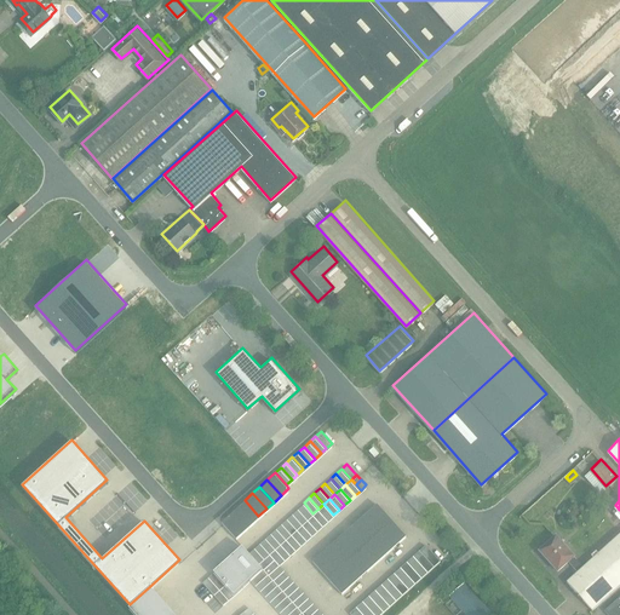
[(245,500),(236,506),(251,522),(258,516),(245,500)]
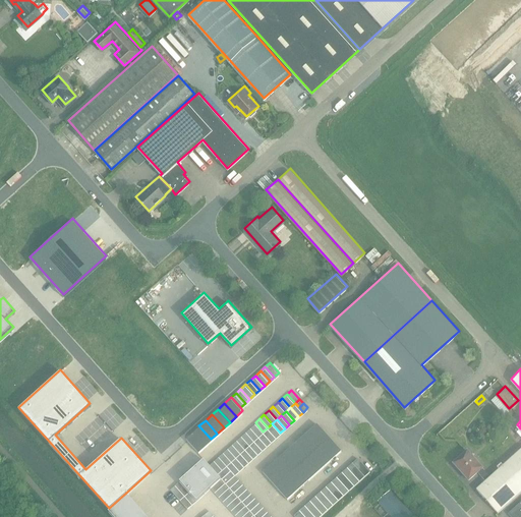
[(316,421),(311,426),(324,440),(329,435),(316,421)]
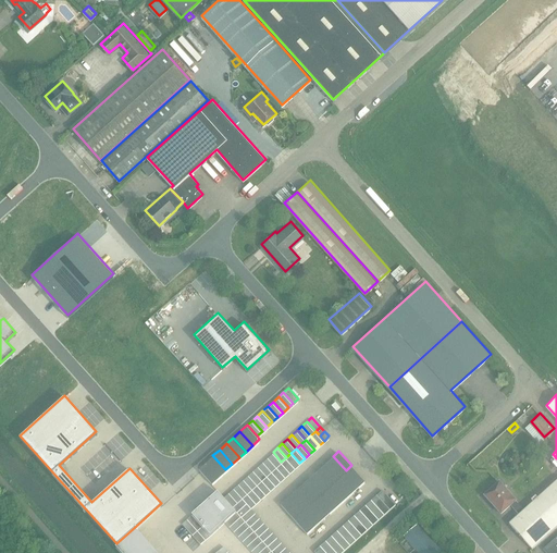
[(273,452),(268,456),(276,466),(281,462),(273,452)]
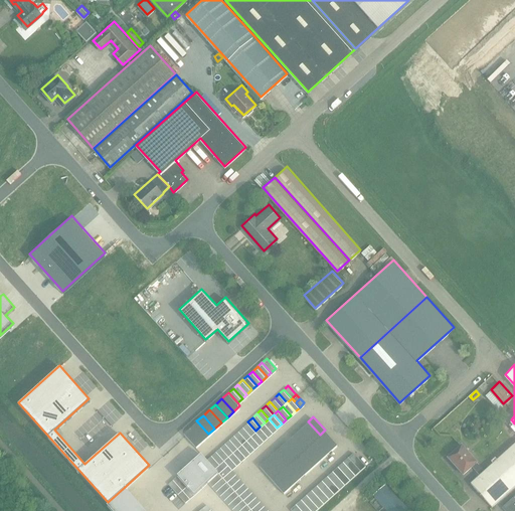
[(269,418),(265,422),(273,432),(277,428),(269,418)]
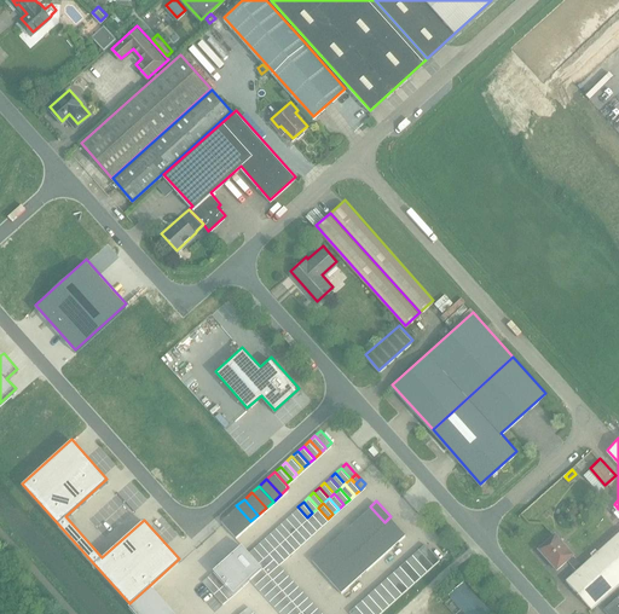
[(229,513),(243,528),(250,521),(236,505),(229,513)]
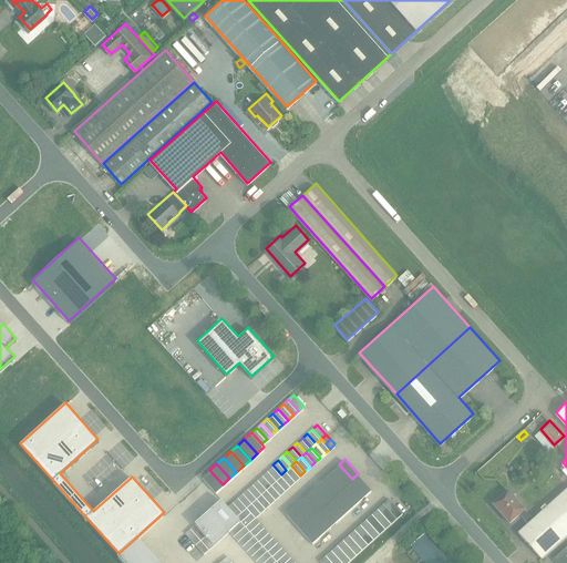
[(272,464),(268,469),(276,479),(281,474),(272,464)]
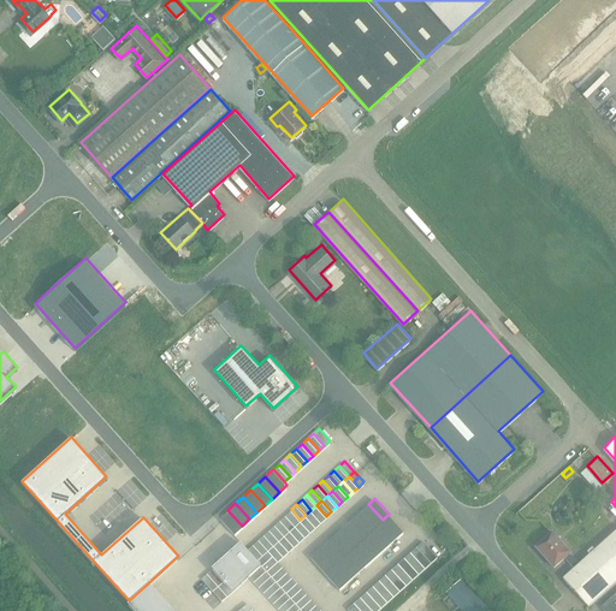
[(368,504),(362,509),(377,526),(383,520),(368,504)]
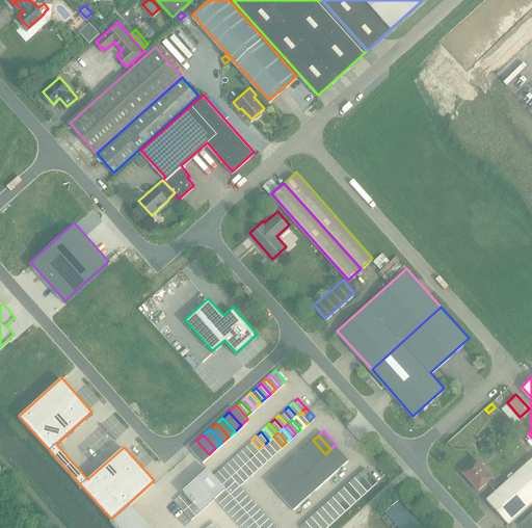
[(273,437),(268,441),(276,450),(282,446),(273,437)]
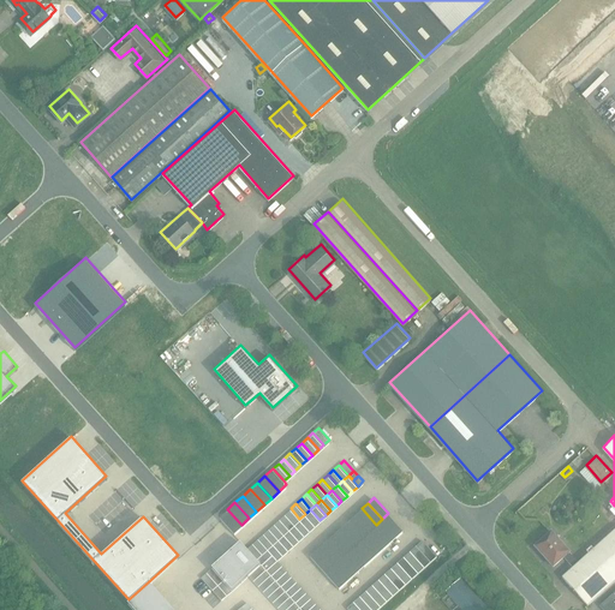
[(291,508),(285,513),(294,524),(299,519),(291,508)]
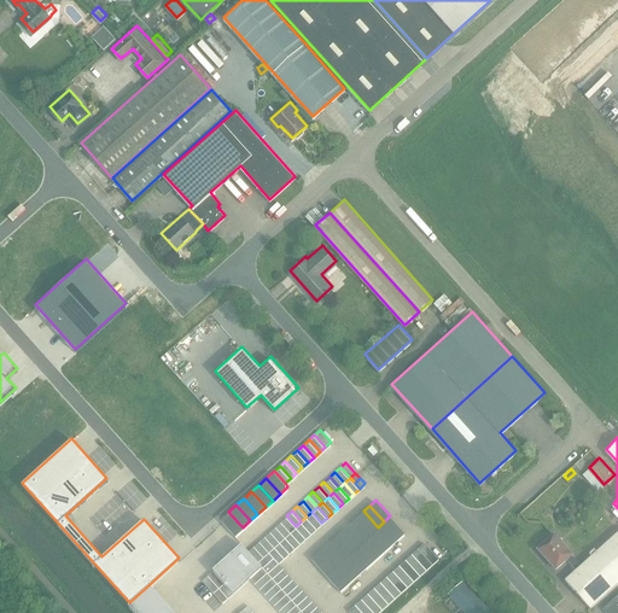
[(363,511),(356,517),(371,532),(378,527),(363,511)]
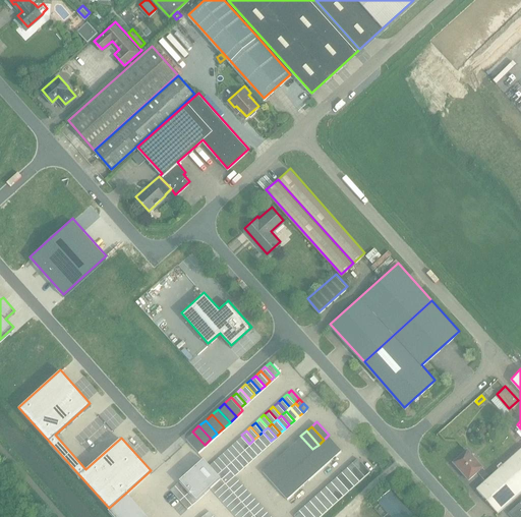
[(192,432),(186,437),(187,438),(198,451),(205,445),(192,432)]
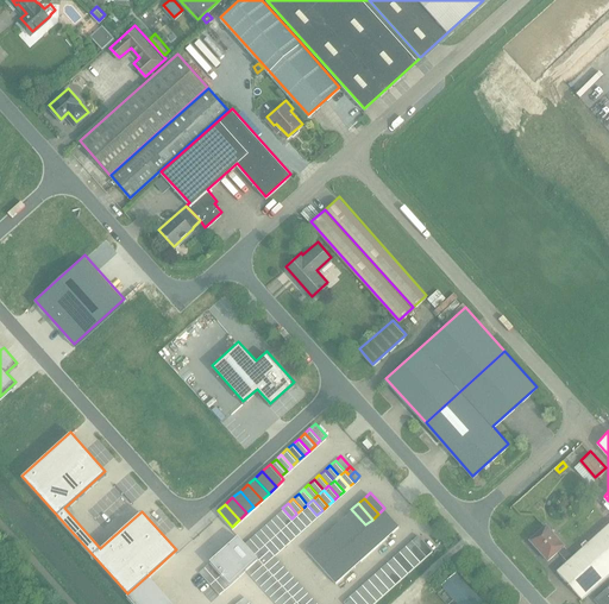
[(307,504),(302,509),(312,520),(316,515),(307,504)]
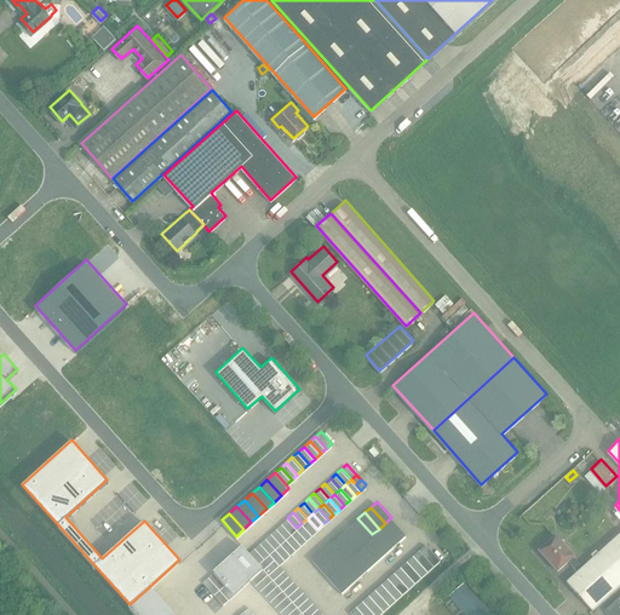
[(287,517),(282,522),(292,533),(297,528),(287,517)]
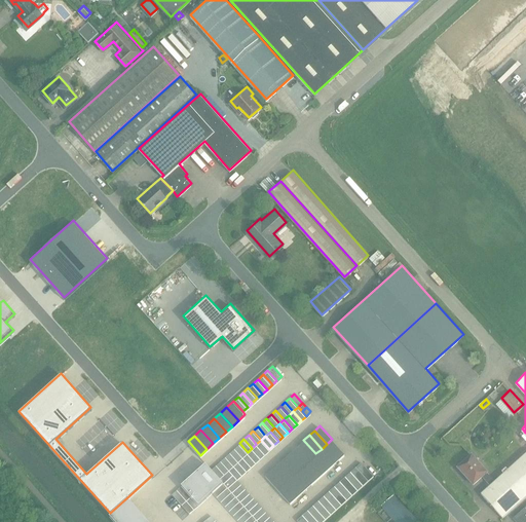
[(332,439),(327,444),(339,457),(344,453),(332,439)]
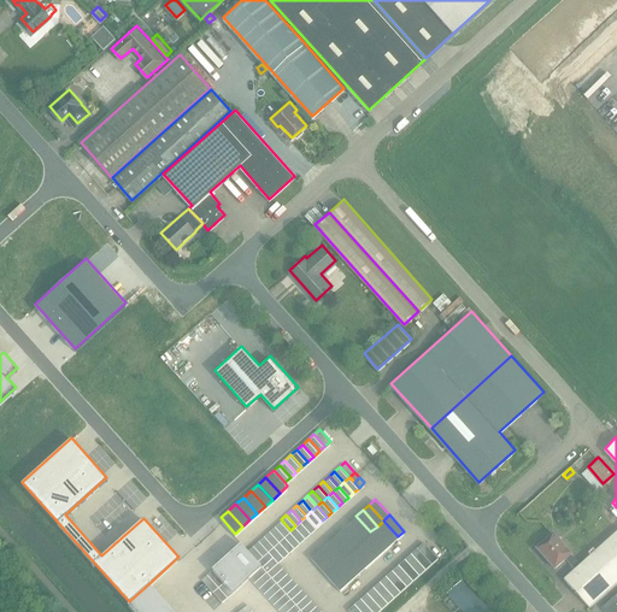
[(306,516),(300,521),(311,531),(316,527),(306,516)]
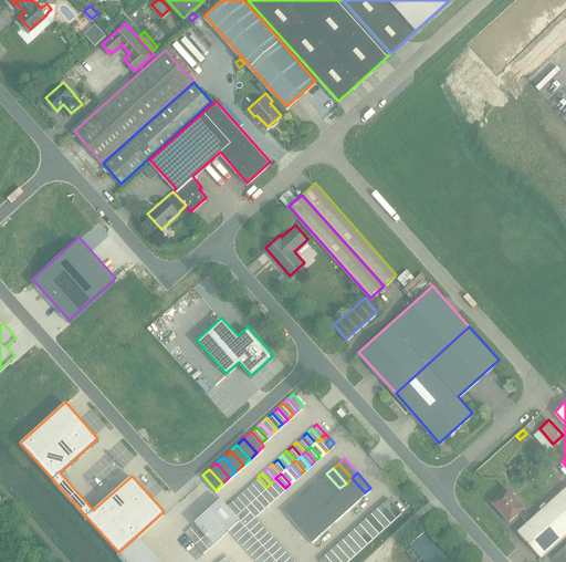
[(326,474),(321,479),(334,493),(339,488),(326,474)]
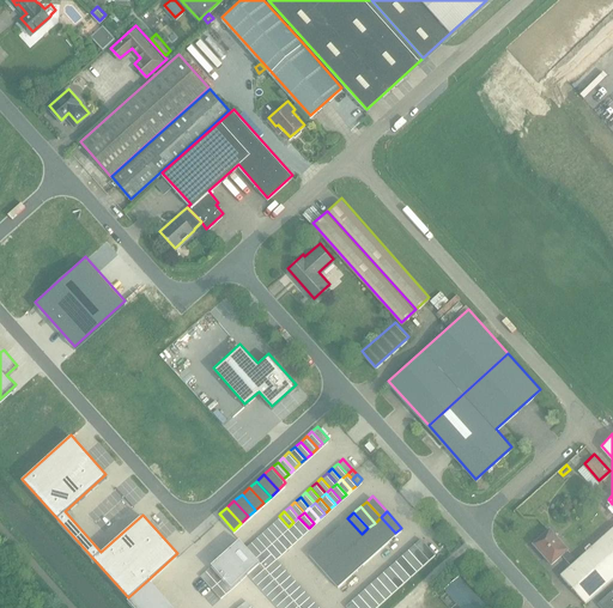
[(279,516),(273,521),(283,532),(289,527),(279,516)]
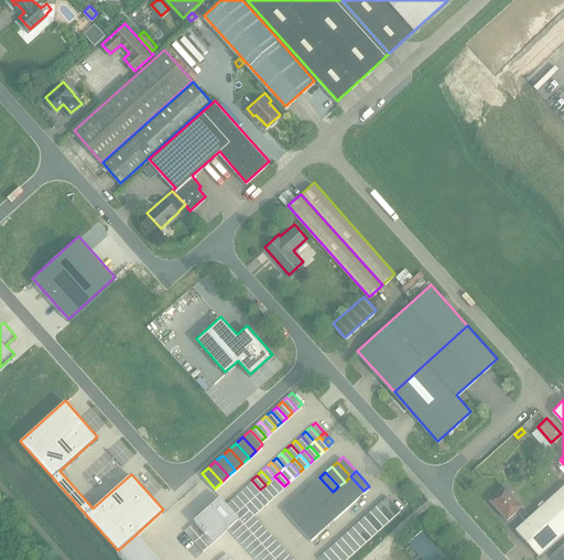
[(274,476),(270,481),(279,491),(284,486),(274,476)]
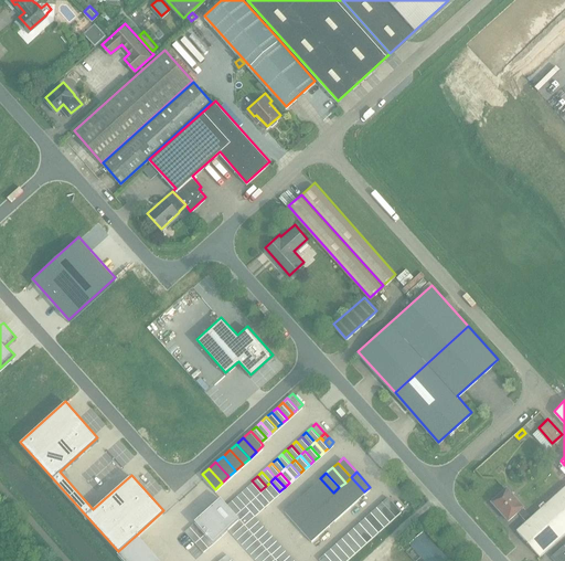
[(351,477),(345,483),(359,497),(364,491),(351,477)]
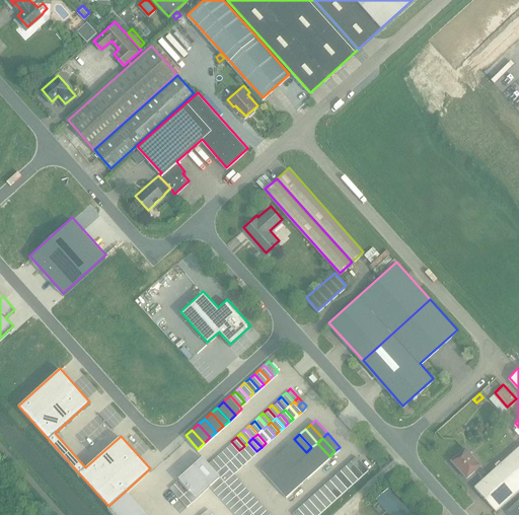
[(294,439),(289,443),(301,457),(306,452),(294,439)]
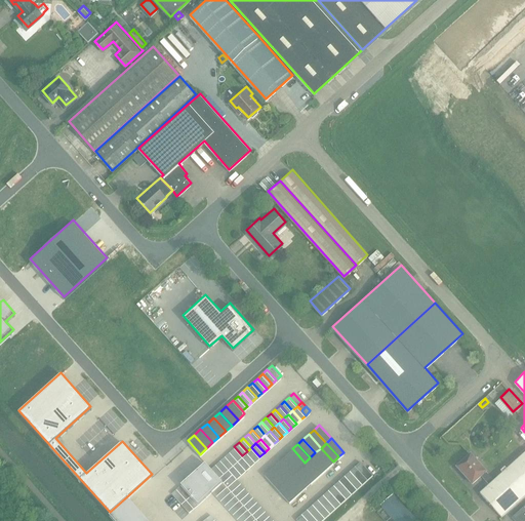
[(234,446),(230,450),(238,459),(242,455),(234,446)]
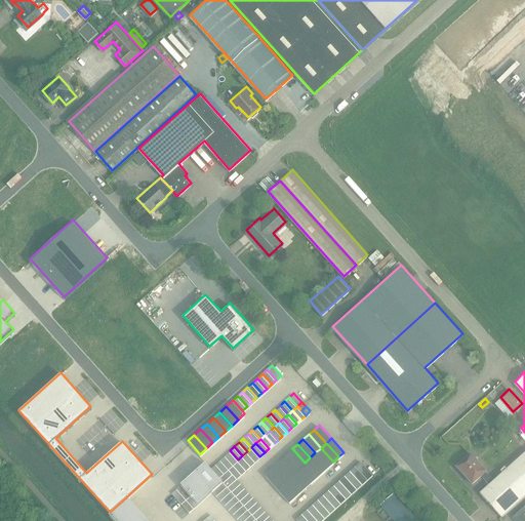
[(251,447),(247,451),(255,461),(259,456),(251,447)]
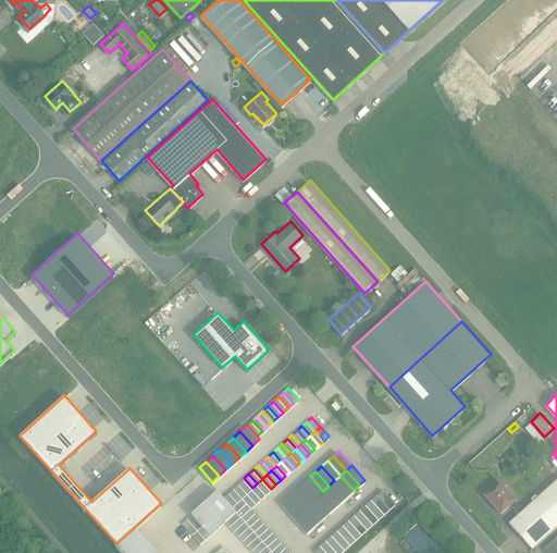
[(310,476),(304,481),(317,496),(323,491),(310,476)]
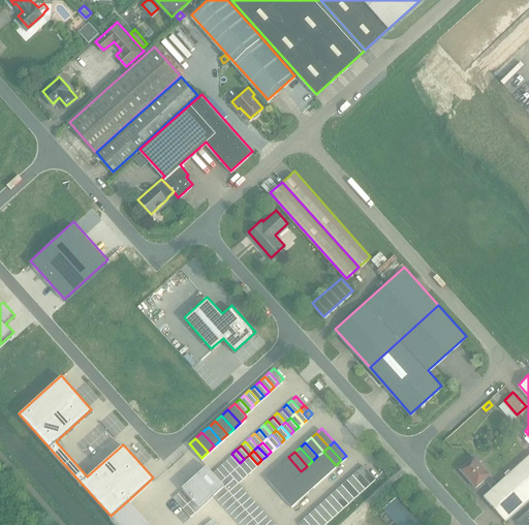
[(323,452),(317,456),(330,470),(336,465),(323,452)]
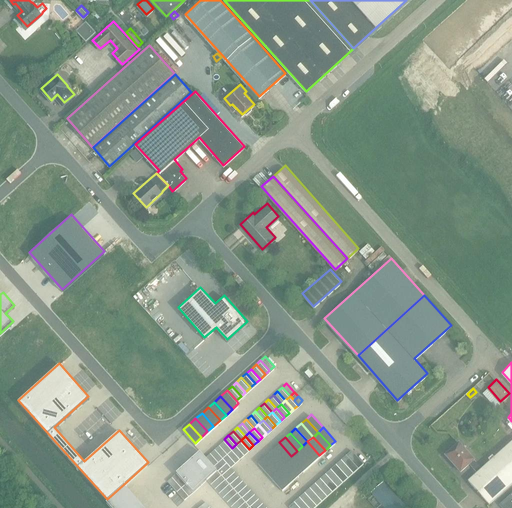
[(489,501),(511,480),(511,438),(481,466),(477,470),(468,478),(489,501)]
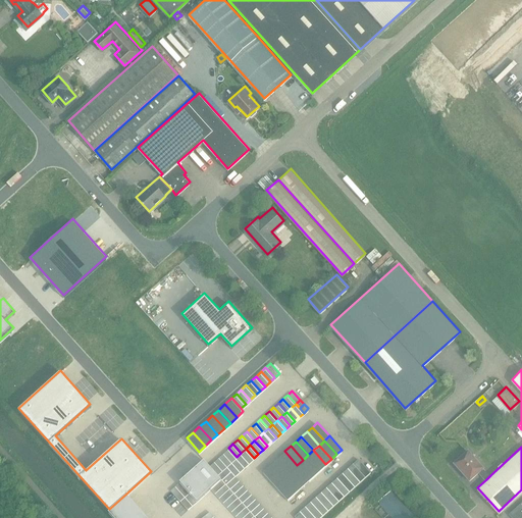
[(228,448),(223,452),(231,461),(237,457),(228,448)]
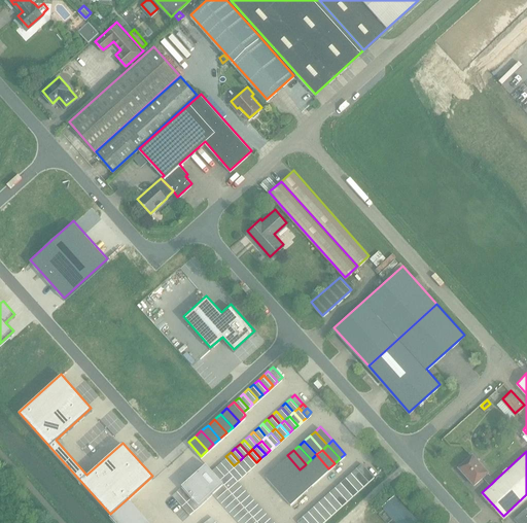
[(248,453),(243,457),(251,466),(256,462),(248,453)]
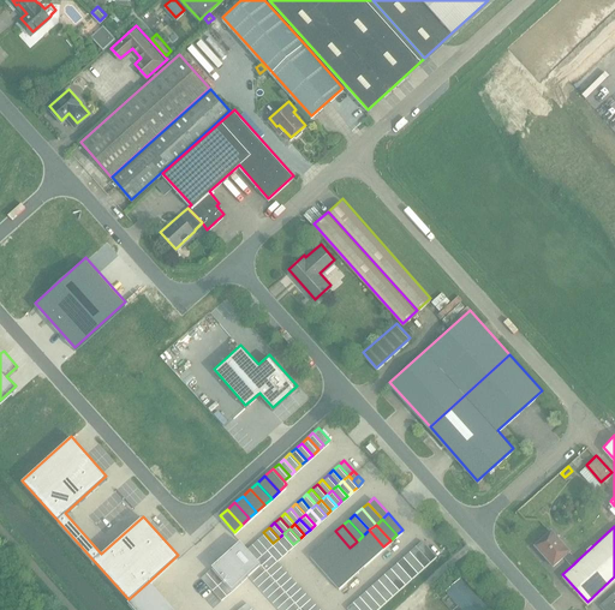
[(563,554),(573,564),(578,560),(569,549),(551,528),(536,543),(554,563),(563,554)]
